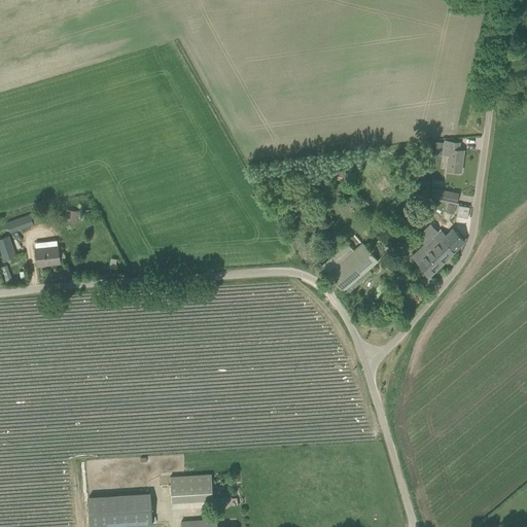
[(459,142),(449,141),(445,140),(443,154),(449,155),(447,170),(461,172),(464,150),(459,149),(459,142)]
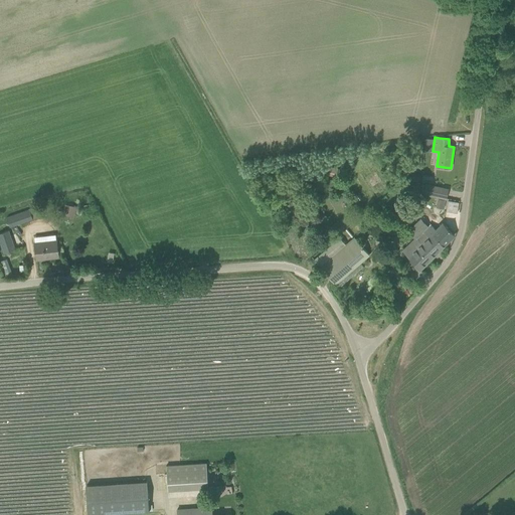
[(425,184),(423,194),(447,199),(449,189),(425,184)]
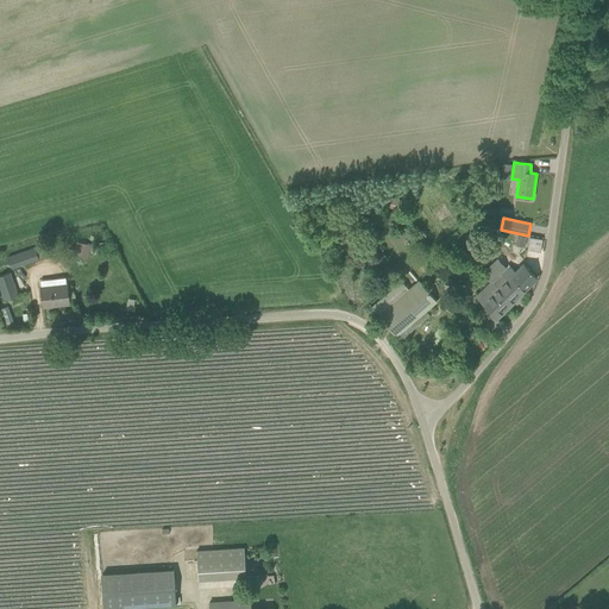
[(87,256),(90,244),(79,240),(75,252),(87,256)]
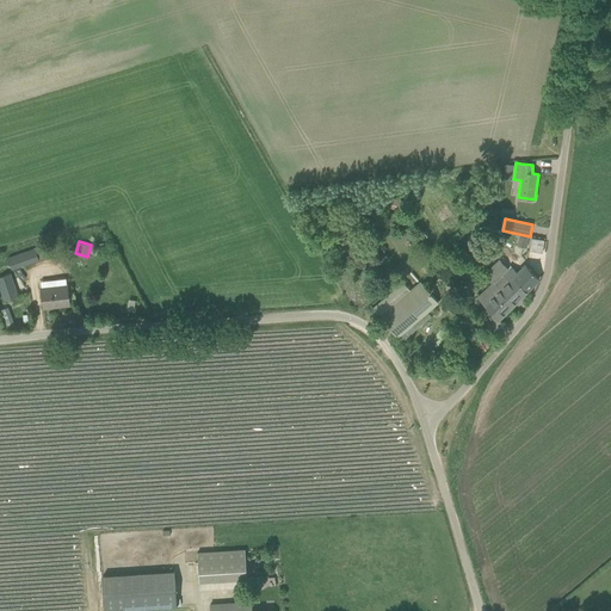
[(39,259),(36,248),(8,258),(12,269),(39,259)]
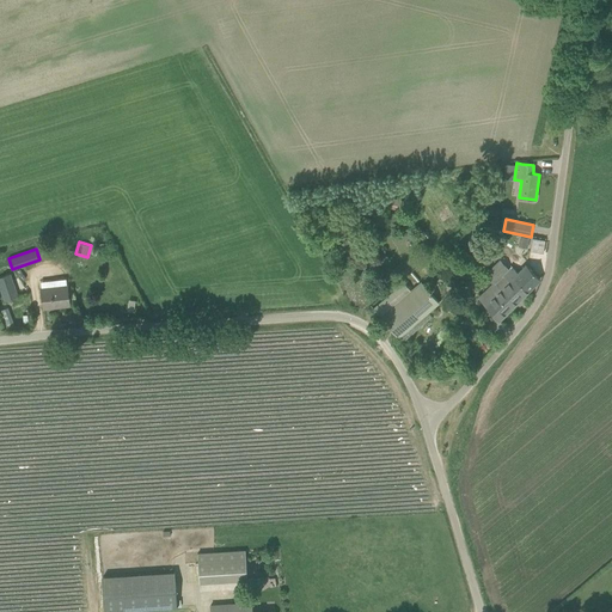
[(479,298),(500,320),(528,292),(540,279),(527,265),(519,273),(512,265),(509,269),(500,261),(484,275),(493,285),(479,298)]
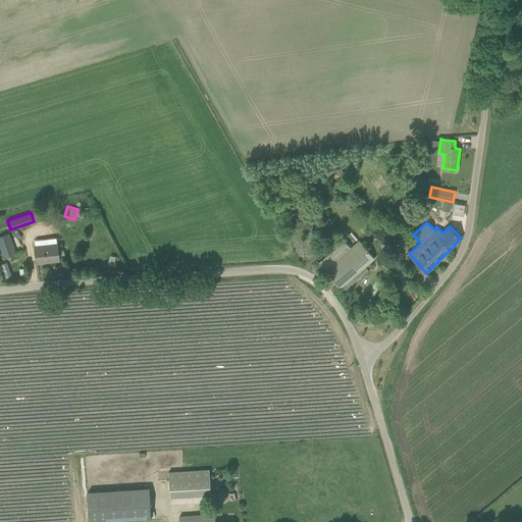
[(15,253),(9,233),(0,236),(0,244),(4,257),(15,253)]
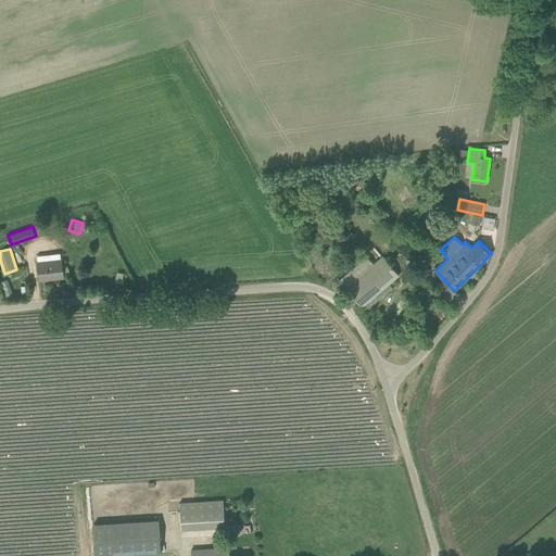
[(393,288),(390,285),(389,283),(399,275),(383,257),(375,264),(367,255),(339,280),(362,306),(366,312),(393,288)]
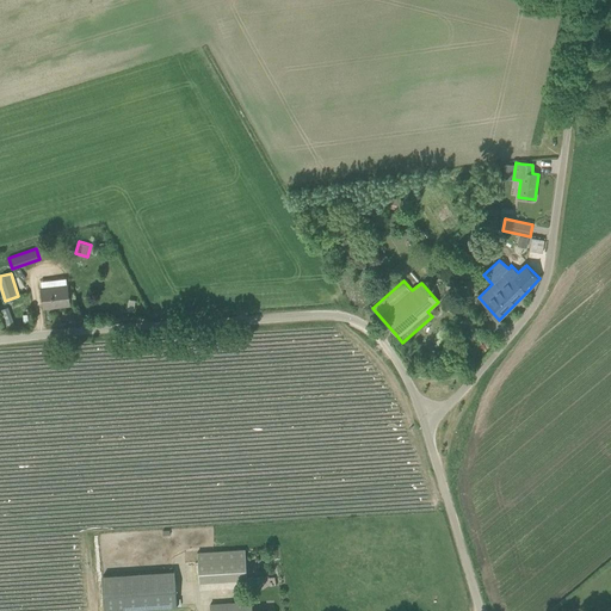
[(44,308),(69,304),(67,285),(42,288),(44,308)]
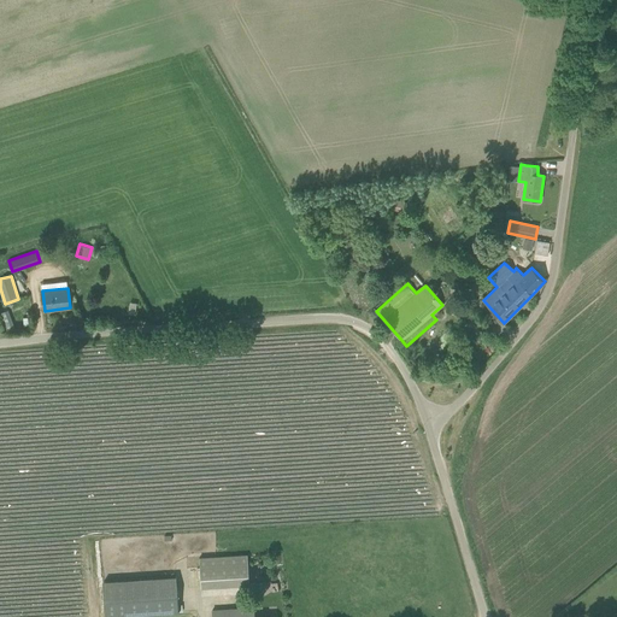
[(7,309),(0,312),(6,328),(13,325),(7,309)]
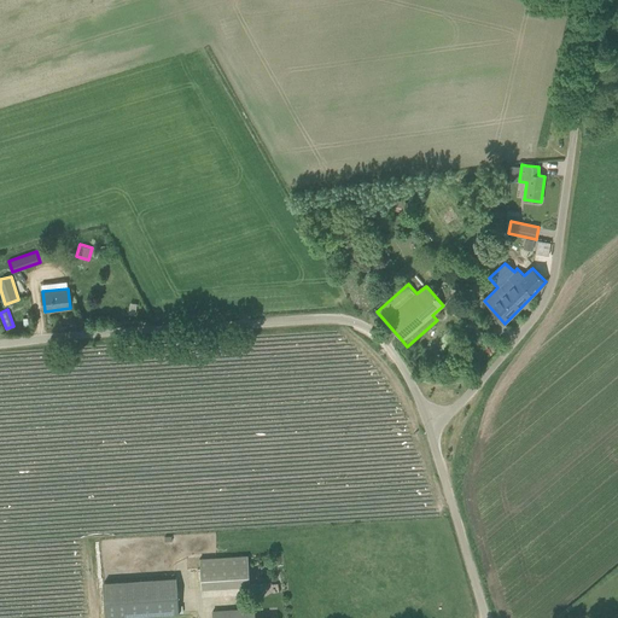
[(202,557),(204,588),(252,586),(251,554),(202,557)]
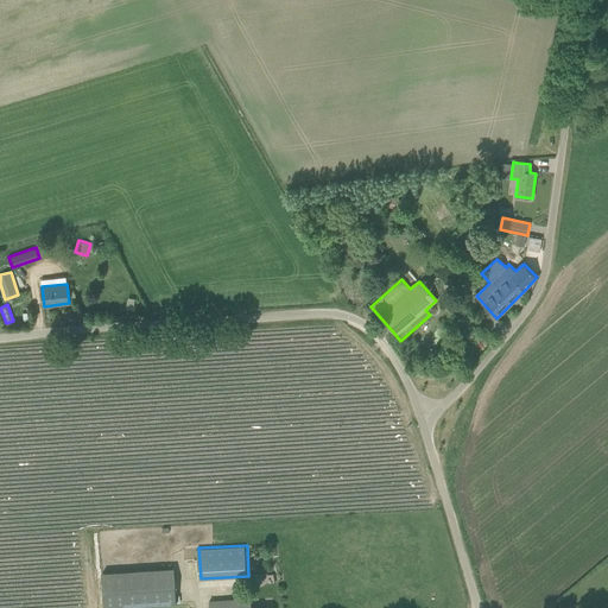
[(103,574),(105,607),(128,607),(177,605),(173,569),(103,574)]
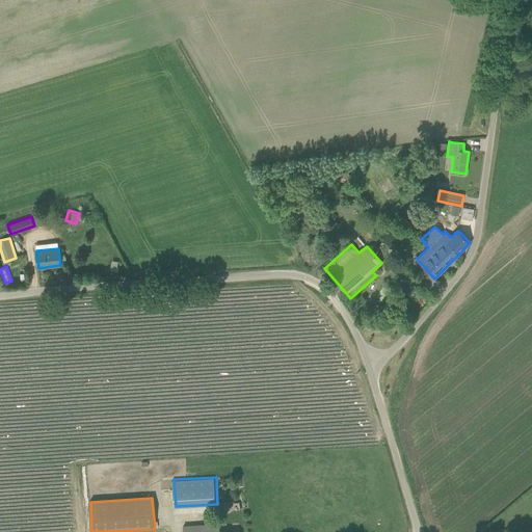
All buildings are outlined.
